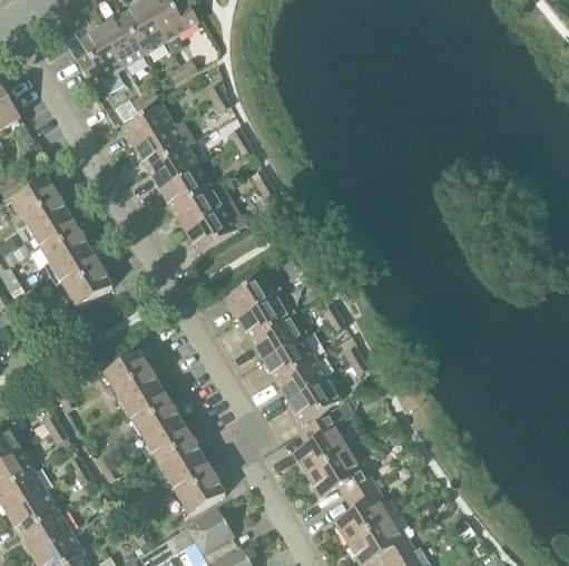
[(144,0),(141,1),(165,40),(183,30),(197,20),(198,20),(186,0),(144,0)]
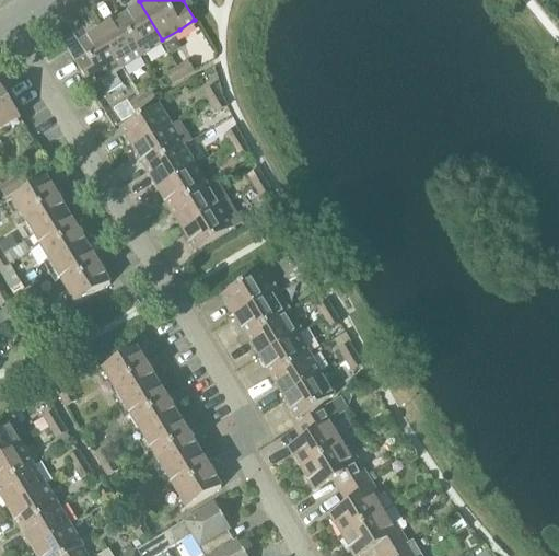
[(139,1),(118,14),(141,51),(162,39),(139,1)]
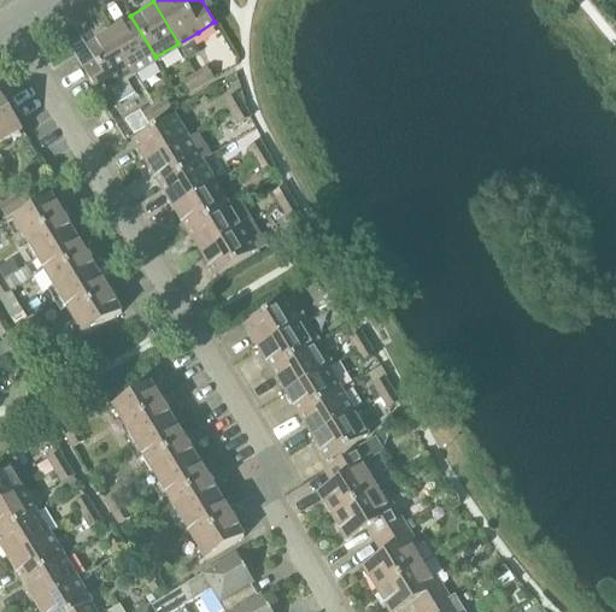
[(130,16),(109,29),(134,71),(156,57),(130,16)]
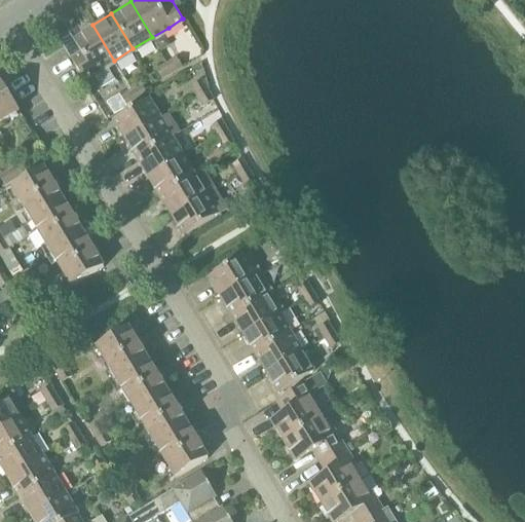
[(81,50),(71,57),(84,78),(94,73),(100,82),(104,82),(112,77),(113,74),(108,66),(107,65),(114,61),(92,25),(79,33),(81,37),(76,40),(81,50)]
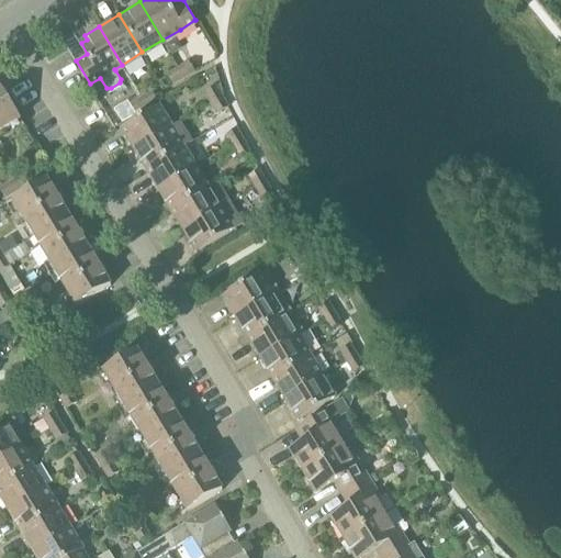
[(188,59),(178,66),(183,76),(194,68),(188,59)]
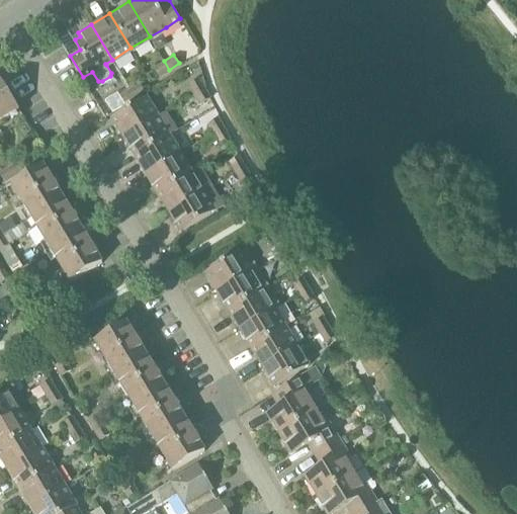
[(164,61),(154,67),(160,76),(169,70),(164,61)]
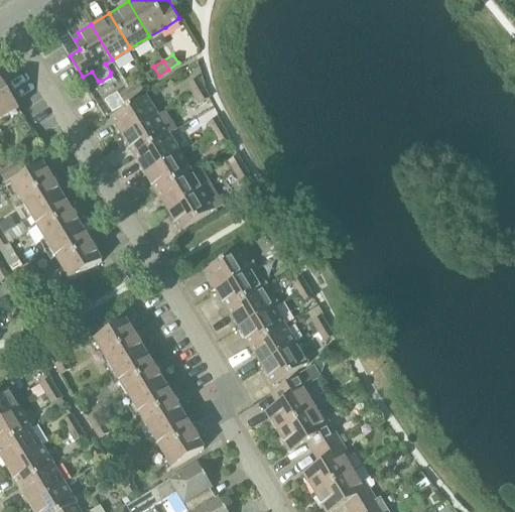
[(197,77),(188,82),(194,92),(203,86),(197,77)]
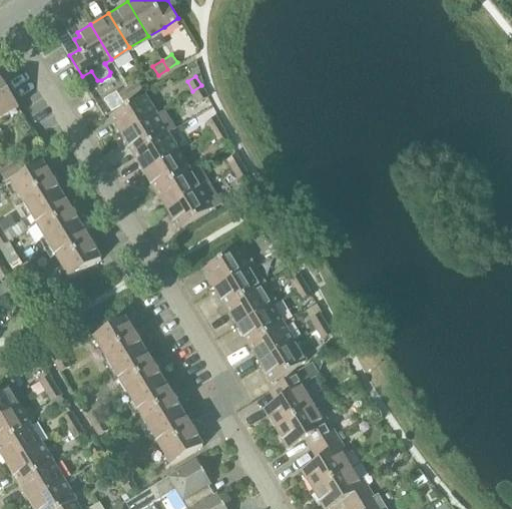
[(0,117),(19,106),(0,77),(0,117)]
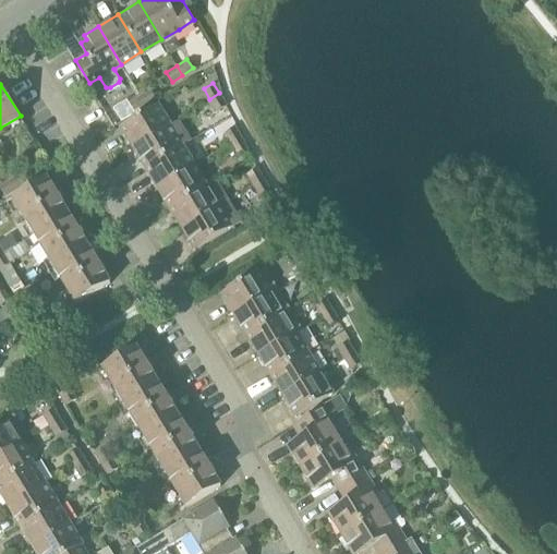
[(150,88),(140,94),(145,104),(156,98),(150,88)]
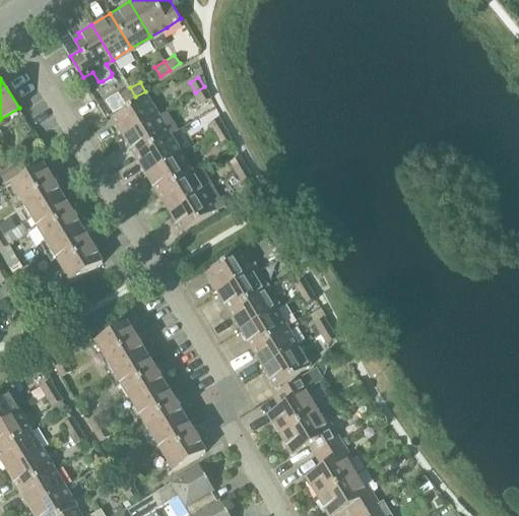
[(204,86),(195,92),(201,102),(210,97),(204,86)]
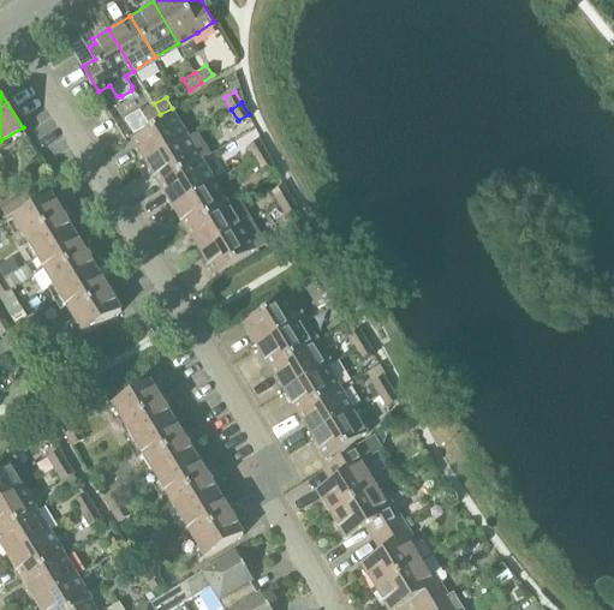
[(154,103),(142,111),(148,121),(160,114),(154,103)]
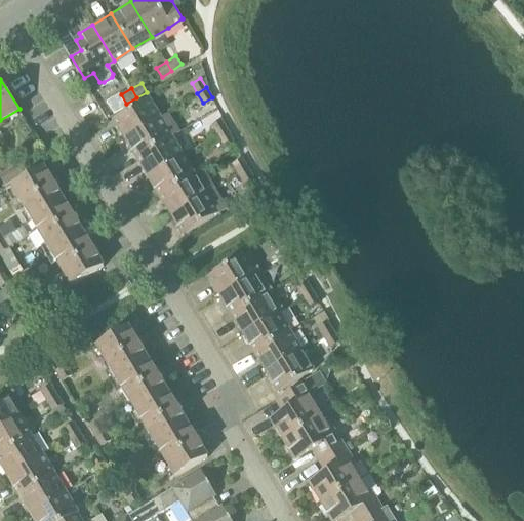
[(148,96),(112,118),(123,137),(160,115),(148,96)]
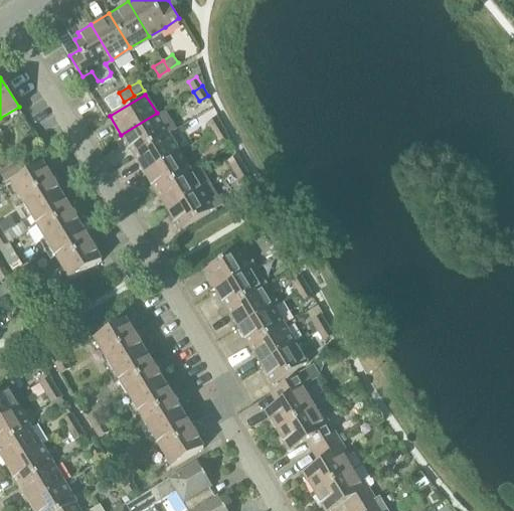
[(157,113),(121,135),(133,154),(168,132),(174,129),(162,110),(157,114),(157,113)]
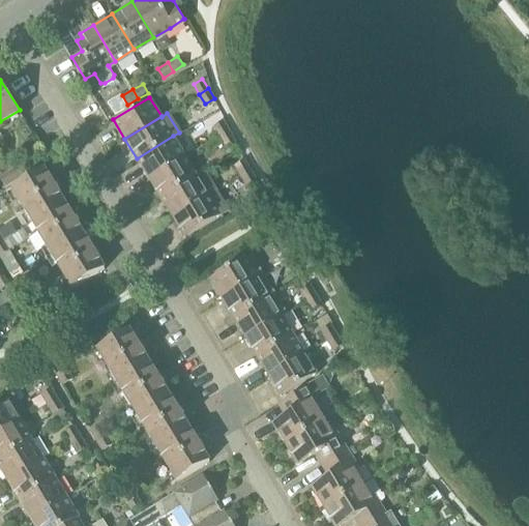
[(223,118),(213,124),(219,134),(229,128),(223,118)]
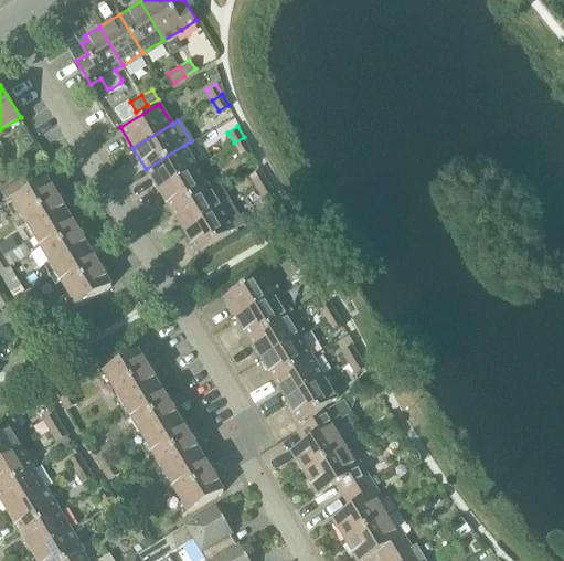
[(244,137),(234,143),(241,154),(249,148),(244,137)]
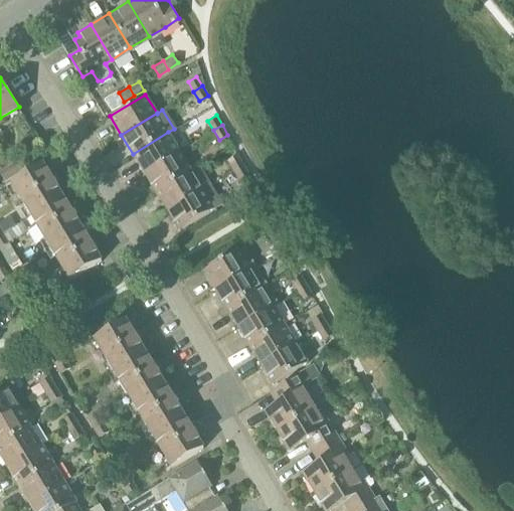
[(168,132),(133,154),(144,173),(180,151),(168,132)]
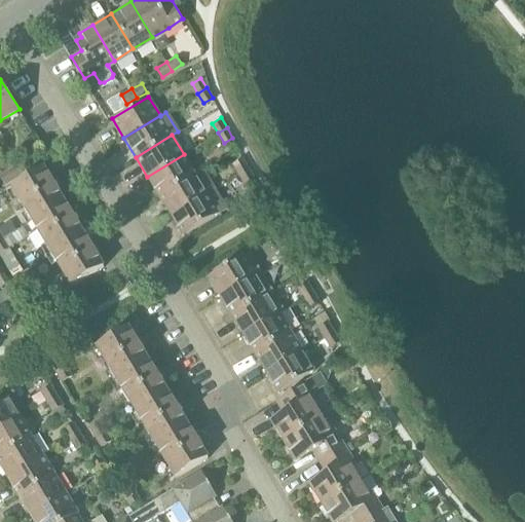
[(184,154),(147,177),(158,195),(195,174),(195,173),(184,154)]
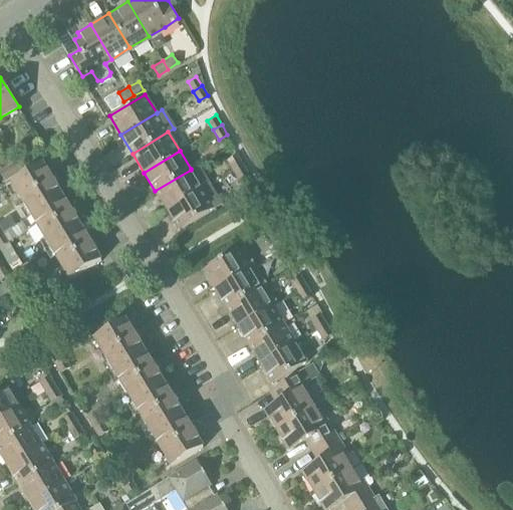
[(236,153),(227,159),(233,168),(242,163),(236,153)]
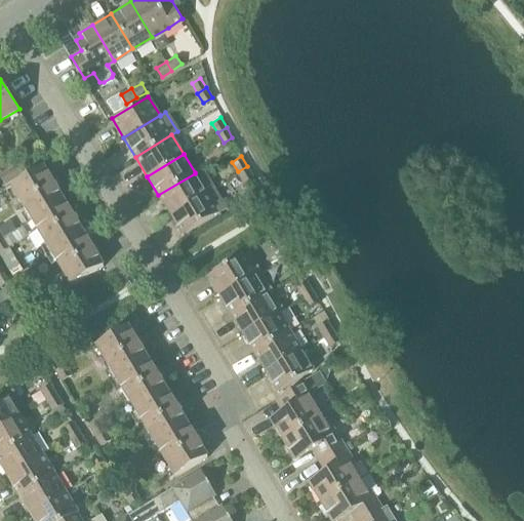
[(17,161),(7,167),(14,178),(24,172),(17,161)]
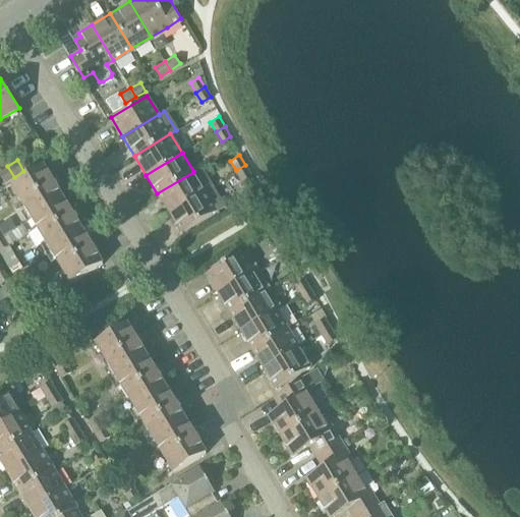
[(41,165),(9,184),(30,218),(61,198),(57,191),(60,189),(56,182),(52,184),(50,180),(54,178),(49,171),(46,173),(41,165)]
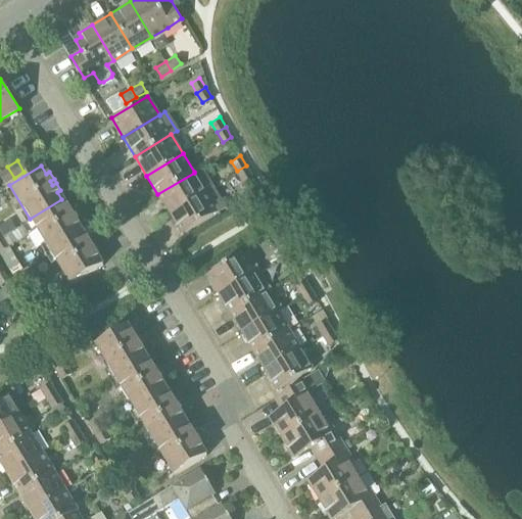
[(246,166),(237,171),(243,181),(252,176),(246,166)]
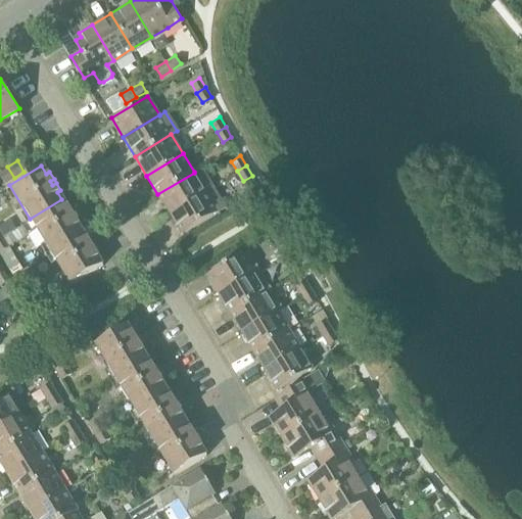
[(7,167),(0,170),(0,175),(5,183),(14,178),(7,167)]
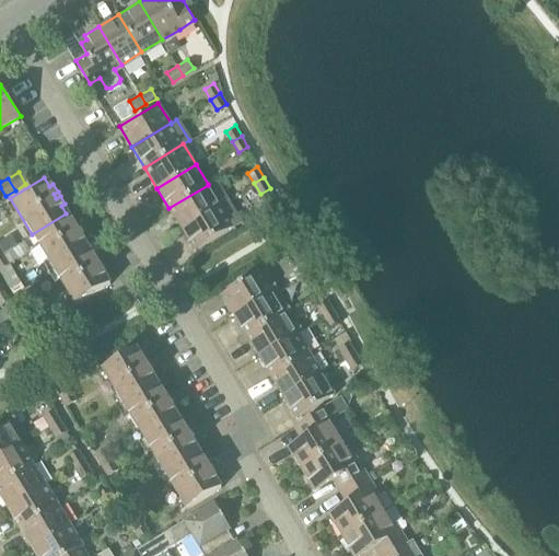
[(208,185),(169,208),(181,228),(229,199),(216,178),(208,184),(208,185)]
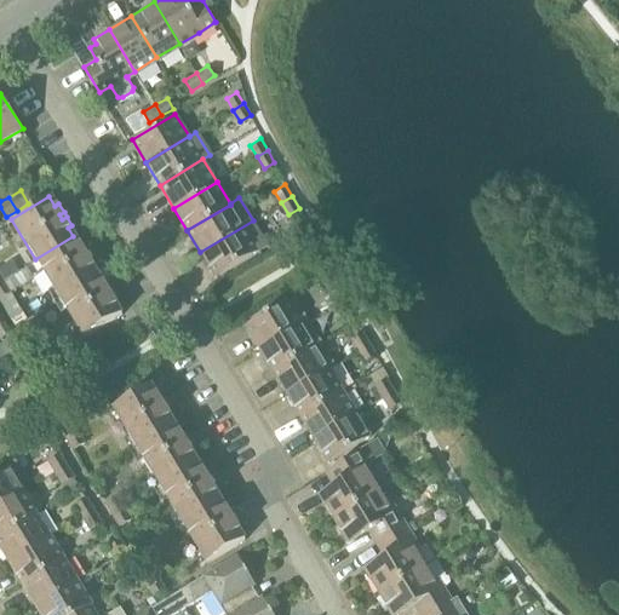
[(253,220),(200,252),(213,275),(267,243),(253,220)]
